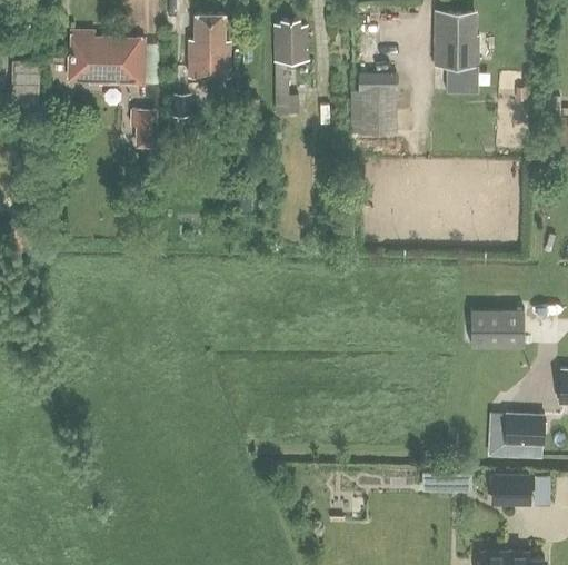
[(230,78),(230,41),(225,40),(226,15),(197,13),(197,39),(191,40),(191,77),(230,78)]
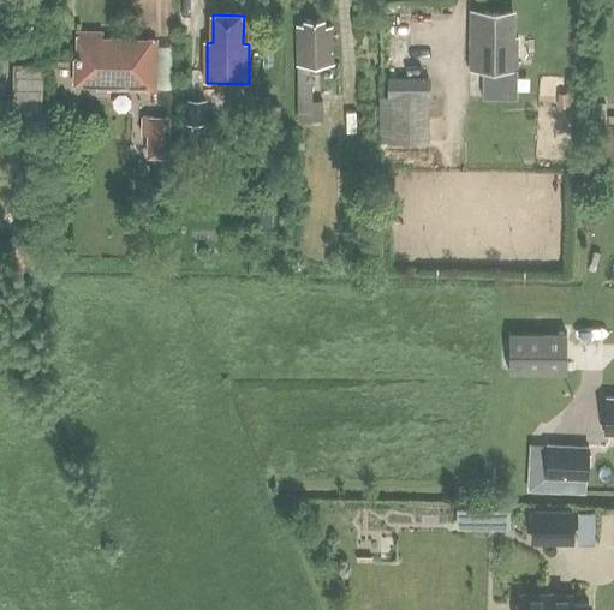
[(472,15),(471,72),(483,72),(517,73),(518,41),(512,41),(513,16),(472,15)]
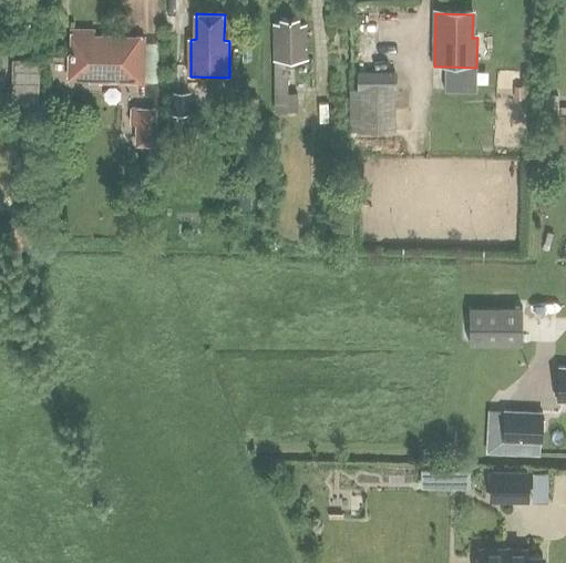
[(279,27),(274,27),(275,61),(308,61),(307,26),(301,27),(300,20),(279,21),(279,27)]
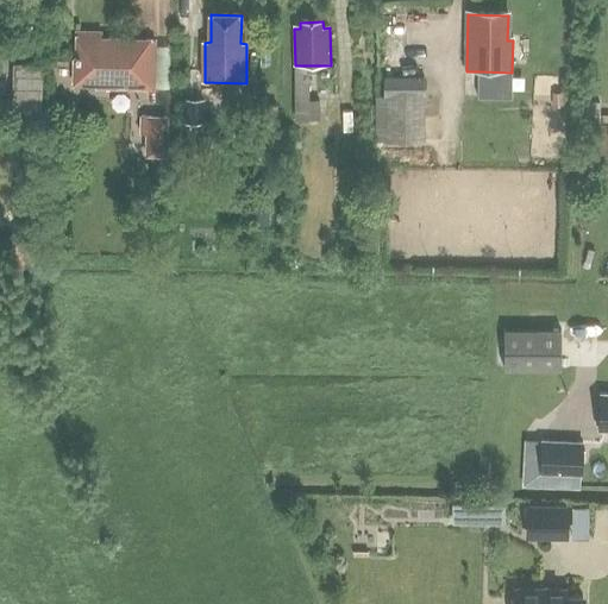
[(154,92),(155,42),(101,41),(101,35),(77,35),(77,83),(98,83),(98,90),(154,92)]
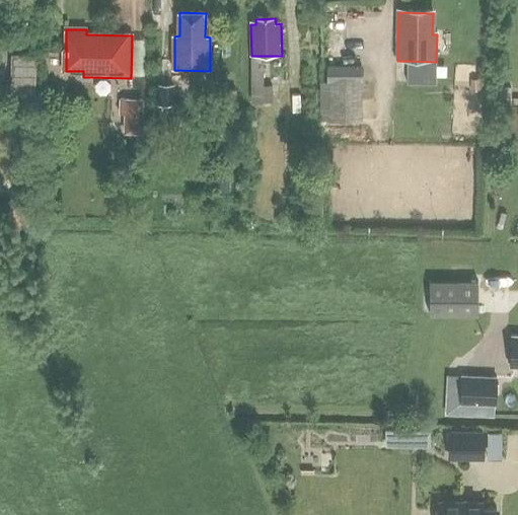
[(436,62),(408,61),(408,86),(436,87),(436,62)]
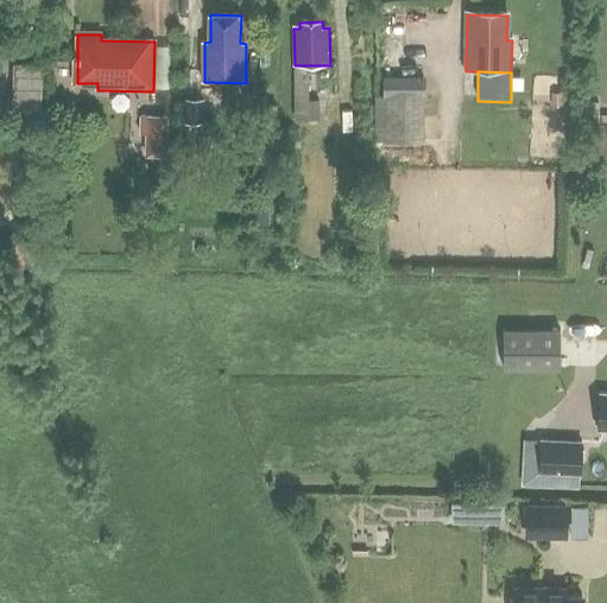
[(44,147),(45,77),(17,77),(16,146),(44,147)]
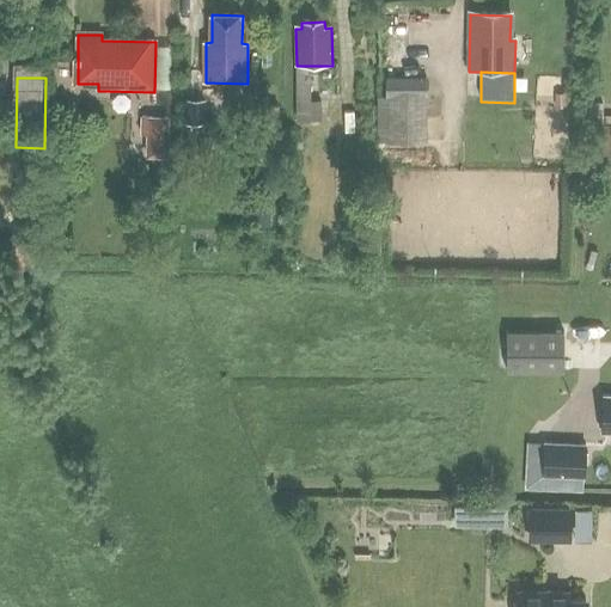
[(378,100),(377,146),(416,147),(417,100),(427,100),(428,81),(388,81),(388,100),(378,100)]
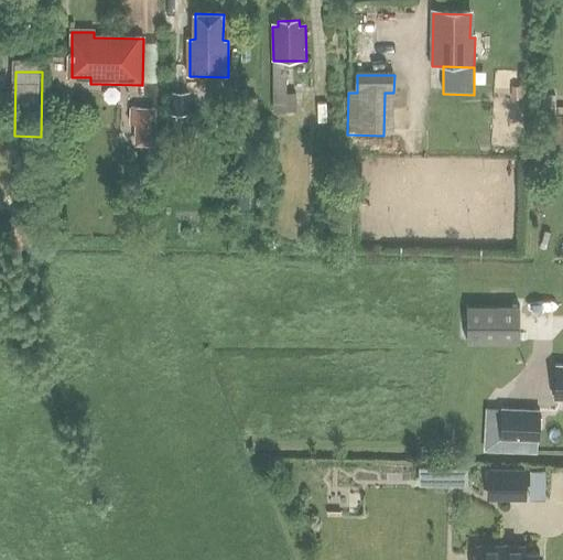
[(512,92),(512,105),(523,104),(523,90),(512,92)]
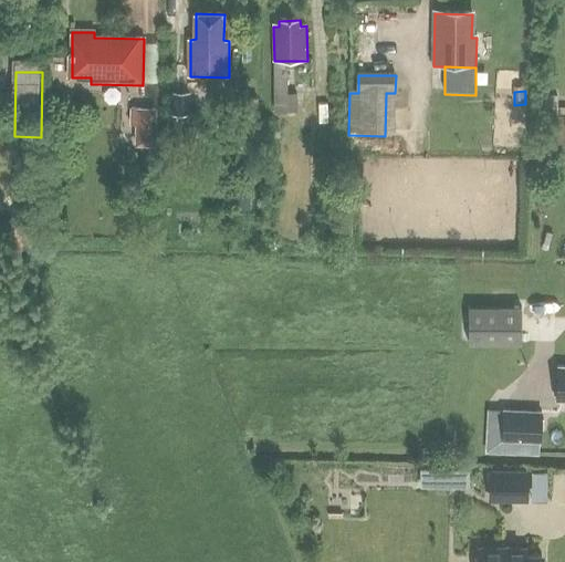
[(190,96),(173,96),(173,118),(189,118),(190,96)]
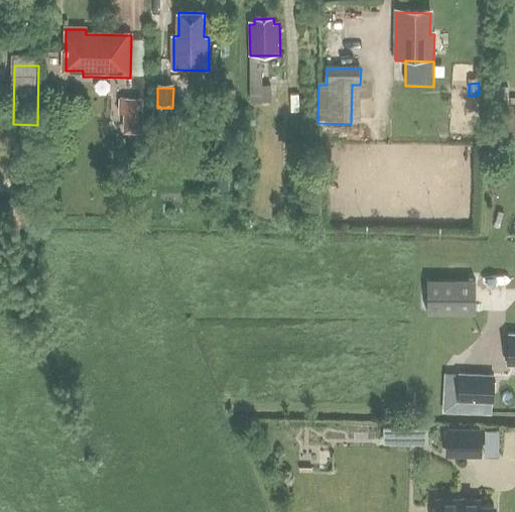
[(143,102),(119,101),(119,117),(124,117),(123,136),(142,136),(143,102)]
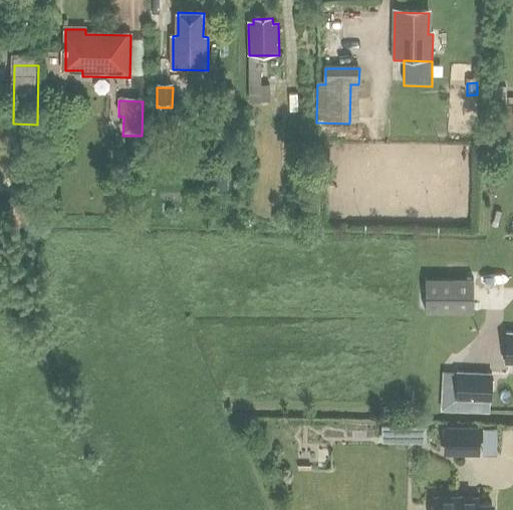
[(215,180),(215,195),(228,195),(228,180),(215,180)]
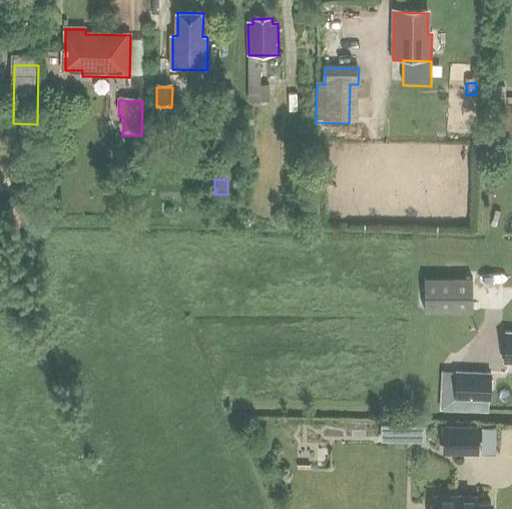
[(24,201),(5,209),(12,228),(31,221),(24,201)]
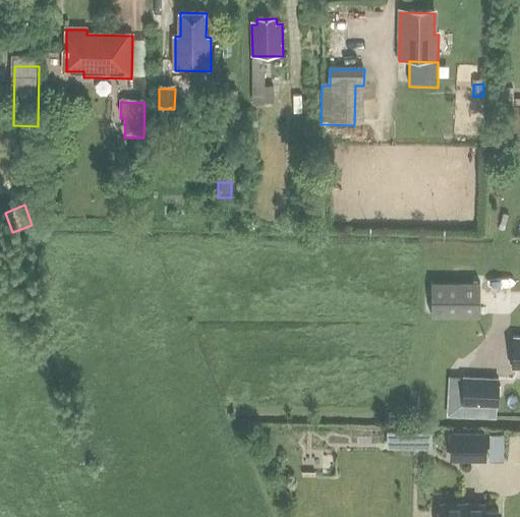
[(434,320),(479,320),(479,287),(434,287),(434,320)]
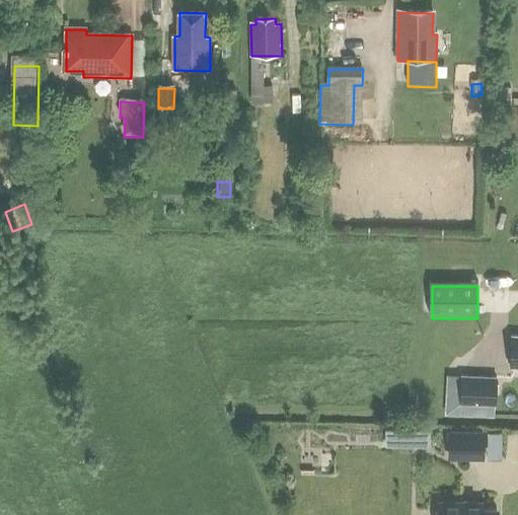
[(496,410),(498,380),(461,379),(459,409),(496,410)]
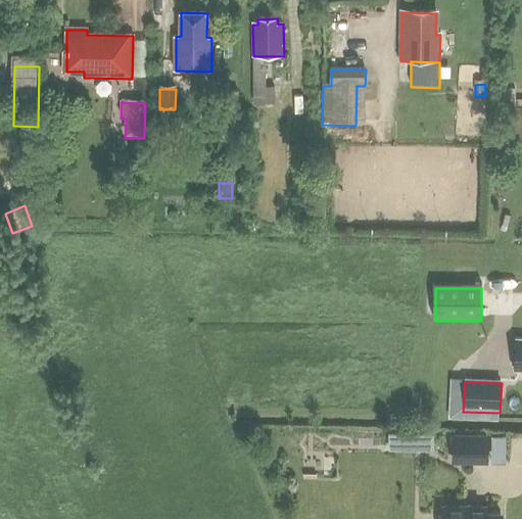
[(440,452),(439,433),(415,435),(416,453),(440,452)]
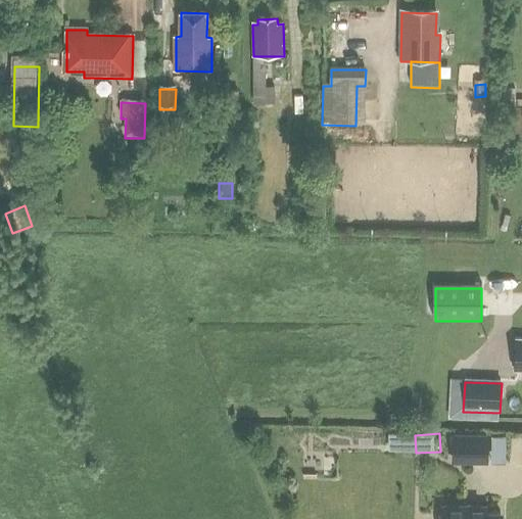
[(454,440),(454,465),(487,465),(487,440),(454,440)]
